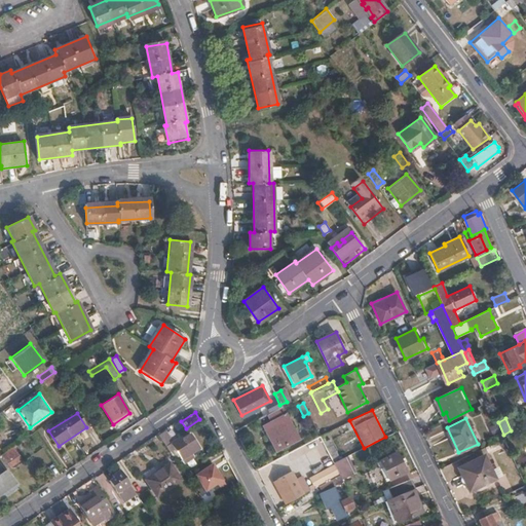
[(270,436),(263,420),(253,424),(254,427),(246,431),(250,442),(259,438),(261,441),(270,436)]
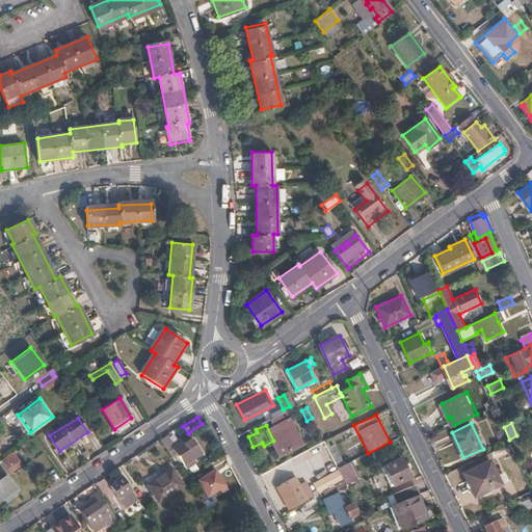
[(167,435),(160,440),(171,456),(178,453),(183,461),(182,462),(187,470),(196,463),(193,457),(201,452),(192,437),(184,443),(183,441),(175,446),(167,435)]
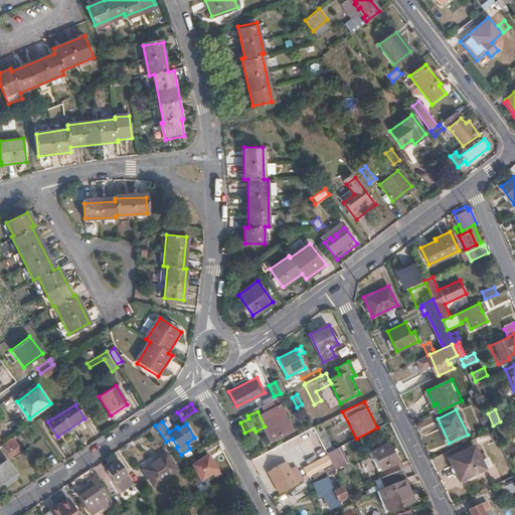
[(327,454),(332,452),(333,451),(323,430),(317,434),(327,454)]
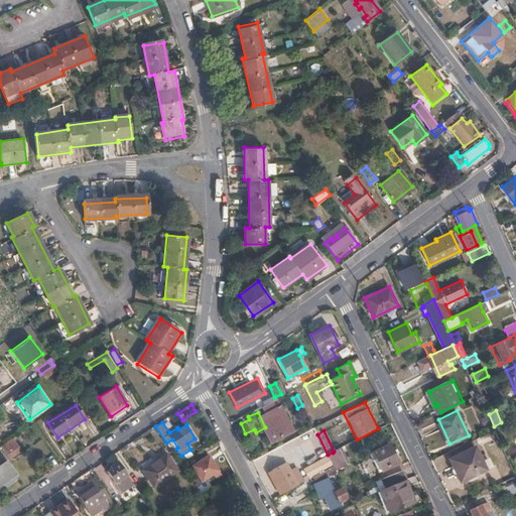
[(160,443),(156,437),(149,441),(153,447),(160,443)]
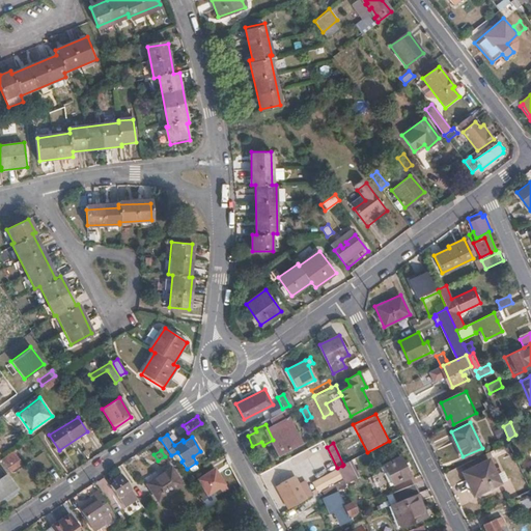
[(9,471),(21,463),(15,453),(6,458),(9,463),(6,466),(9,471)]
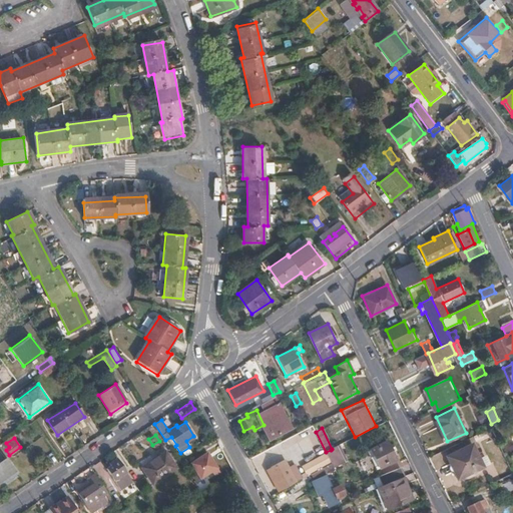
[(380,468),(396,460),(387,440),(370,449),(371,450),(369,451),(372,458),(375,457),(380,468)]
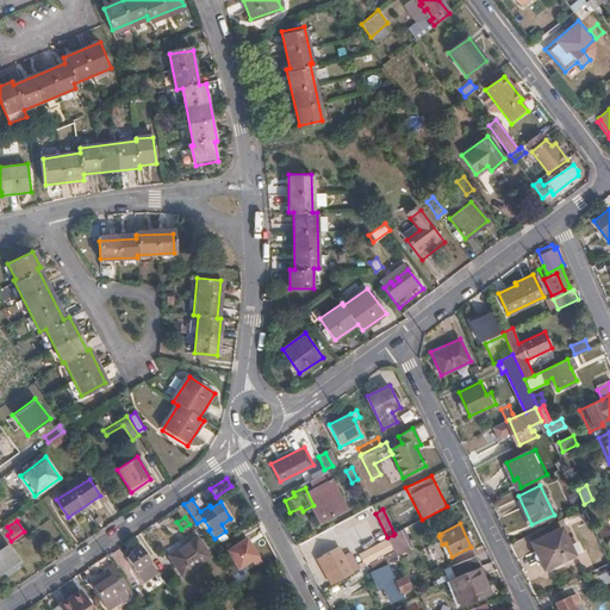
[(304,526),(291,531),(296,541),(298,540),(304,541),(310,537),(304,526)]
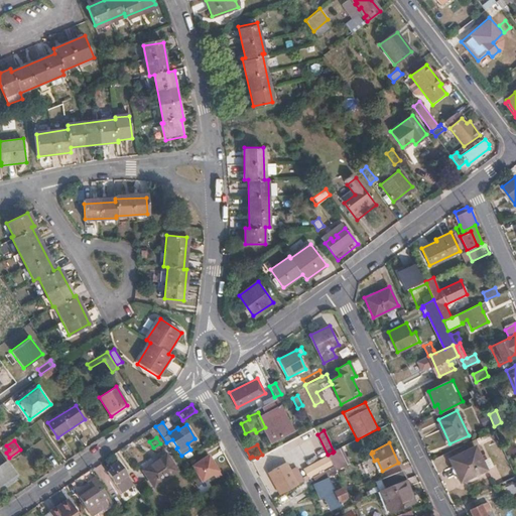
[(461,482),(486,469),(482,461),(476,445),(449,459),(461,482)]
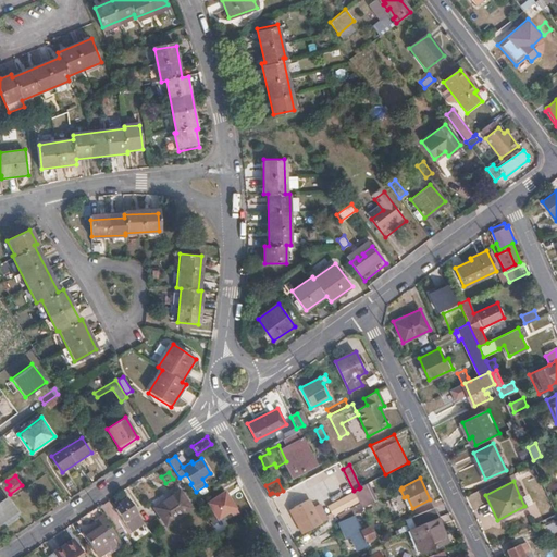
[(361,504),(363,509),(373,504),(366,487),(360,491),(359,489),(354,491),(361,504)]
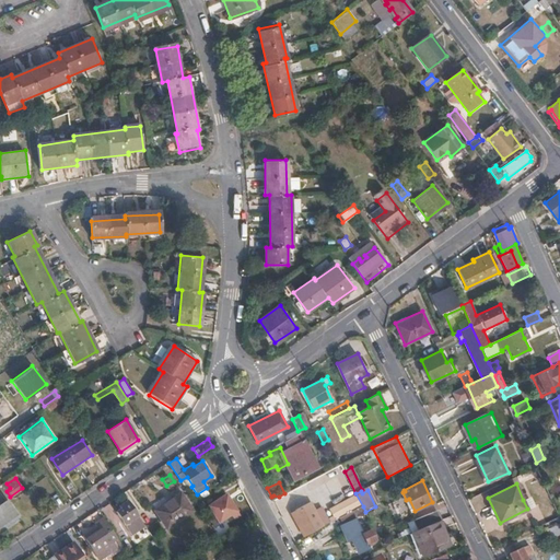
[(206,502),(216,522),(237,512),(228,492),(206,502)]
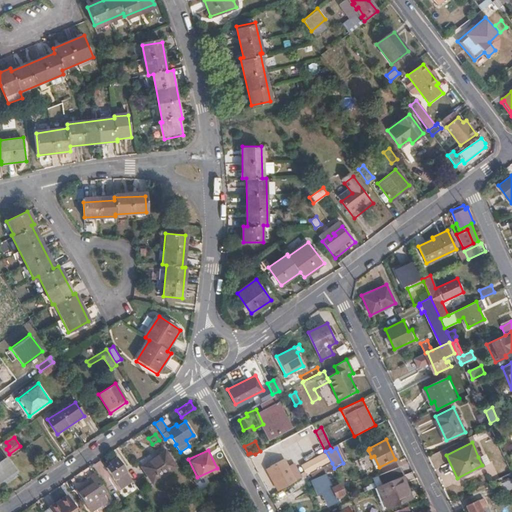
[(154,484),(176,468),(165,452),(142,468),(154,484)]
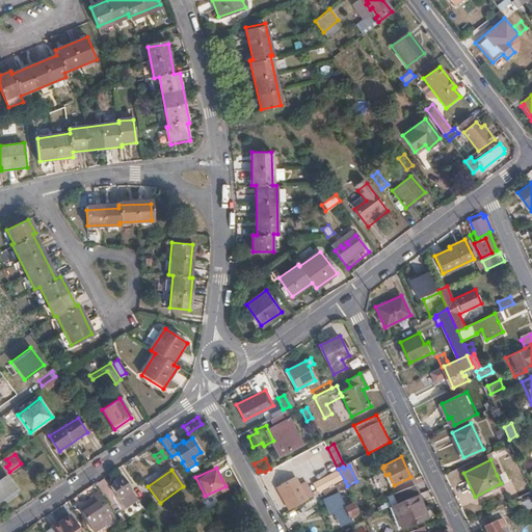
[(316,491),(342,482),(338,471),(312,481),(316,491)]
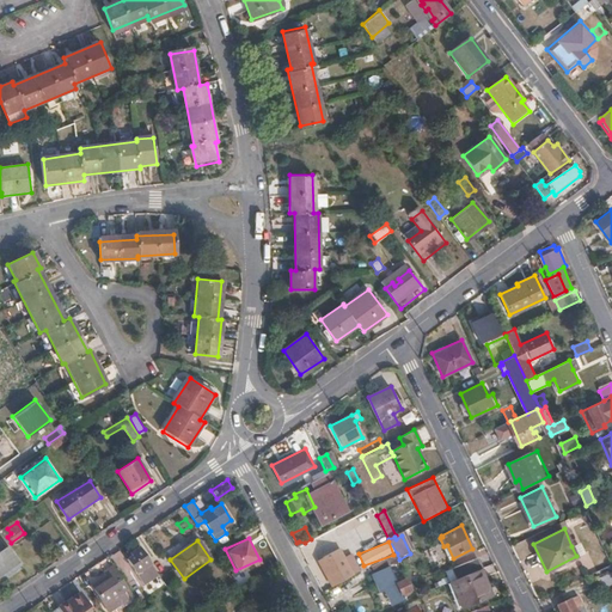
[(571,546),(576,556),(583,552),(579,543),(571,546)]
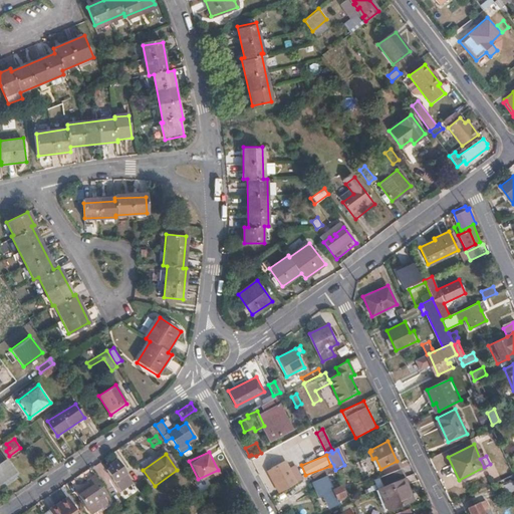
[(137,497),(141,494),(117,458),(109,464),(111,468),(107,471),(123,494),(132,489),(137,497)]
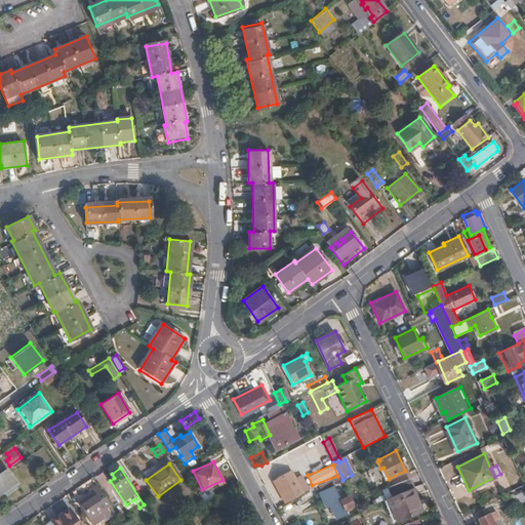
[(0,490),(15,480),(7,469),(0,473),(0,490)]
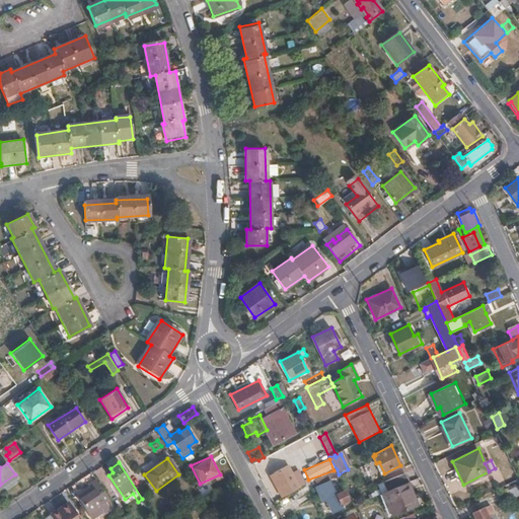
[(271,474),(282,497),(300,488),(289,464),(271,474)]
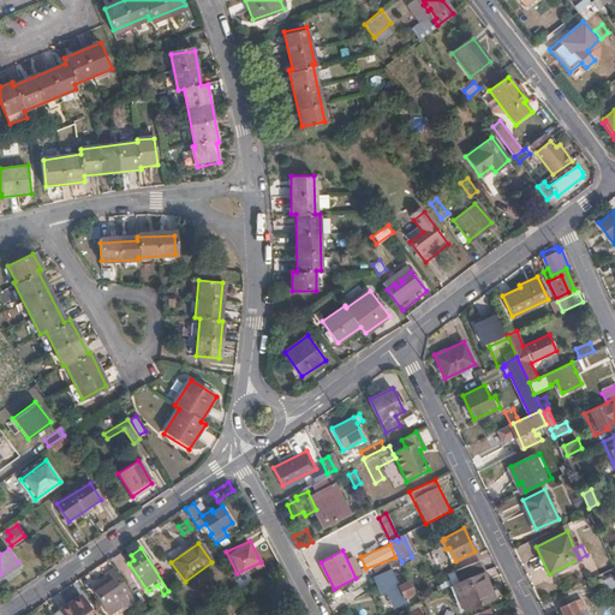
[(398,567),(394,559),(376,567),(395,607),(407,601),(406,598),(413,595),(412,592),(413,592),(408,583),(407,584),(406,580),(401,583),(398,573),(394,574),(393,569),(398,567)]
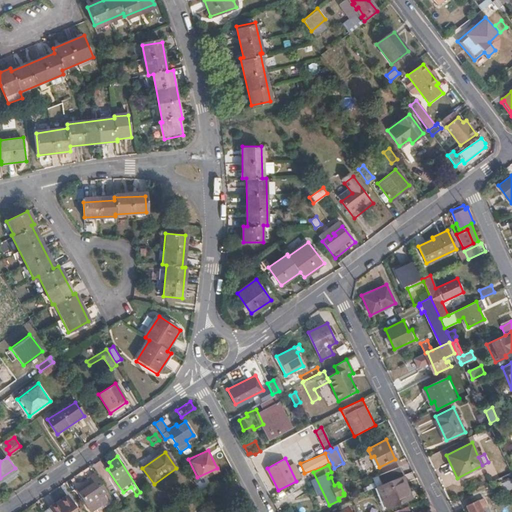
[(402,475),(404,475),(400,466),(378,475),(381,484),(402,475)]
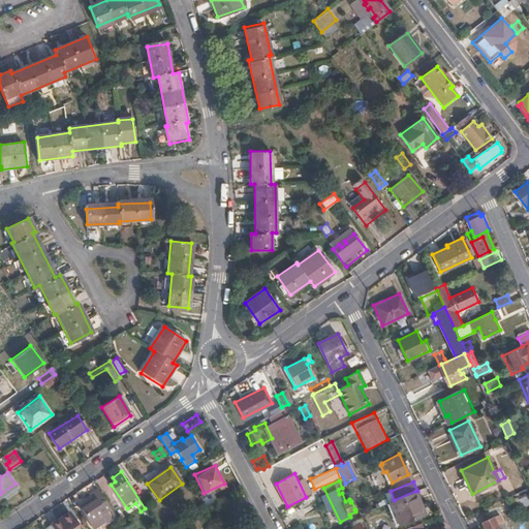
[(110,508),(96,489),(88,495),(89,498),(80,505),(94,527),(103,521),(99,515),(110,508)]
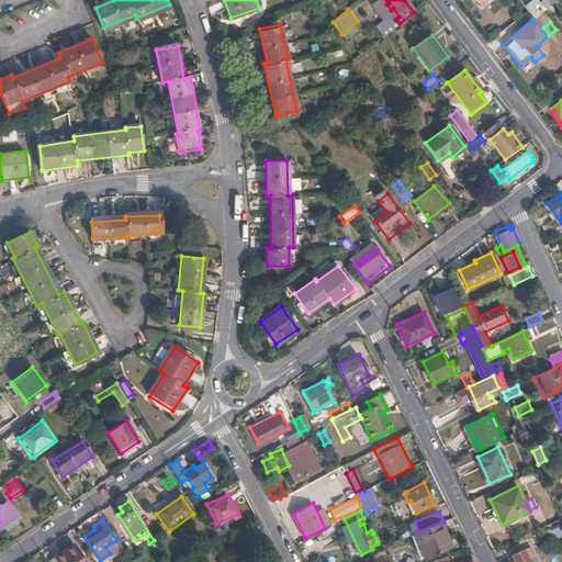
[(452,546),(441,521),(418,531),(413,534),(425,560),(452,546)]
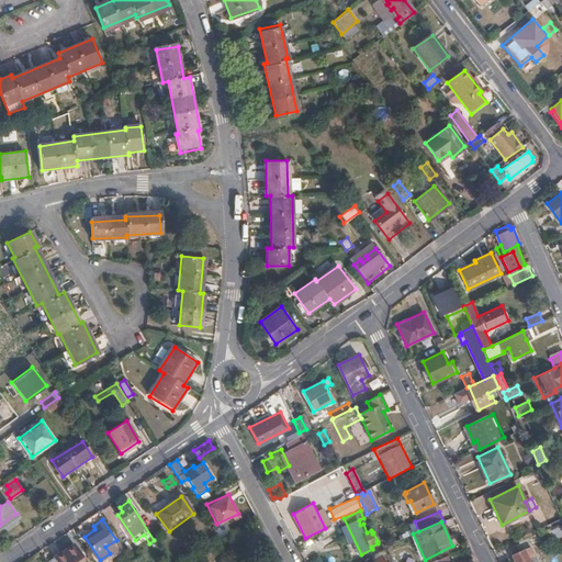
[(561,524),(550,530),(553,539),(561,535),(561,524)]
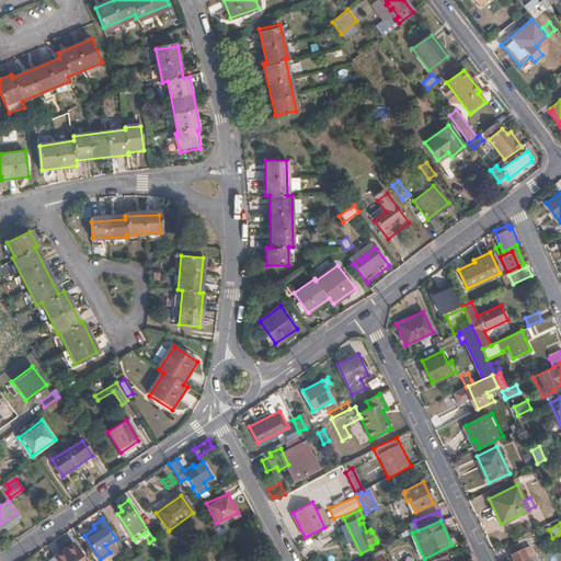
[(199,546),(213,537),(209,533),(196,540),(199,546)]
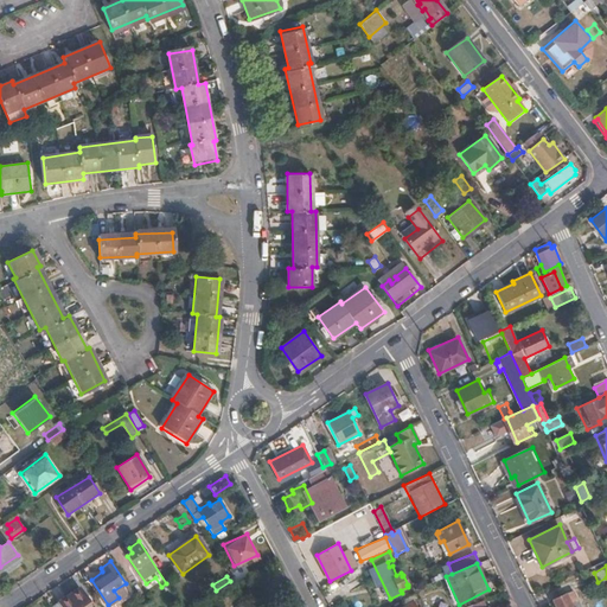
[(93,606),(80,586),(58,600),(62,606),(93,606)]
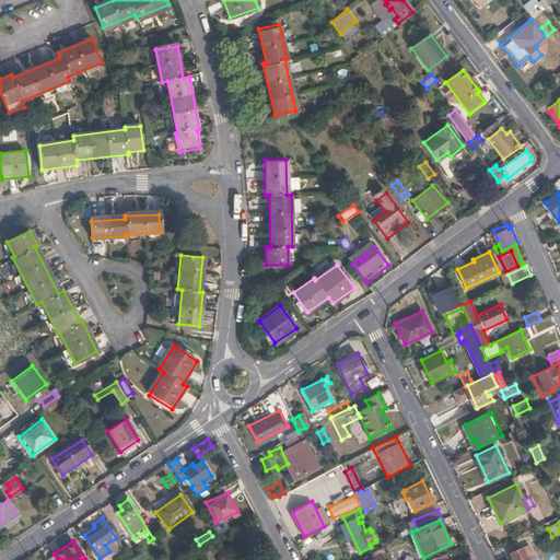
[(534,552),(529,544),(511,552),(514,559),(531,559),(529,555),(534,552)]
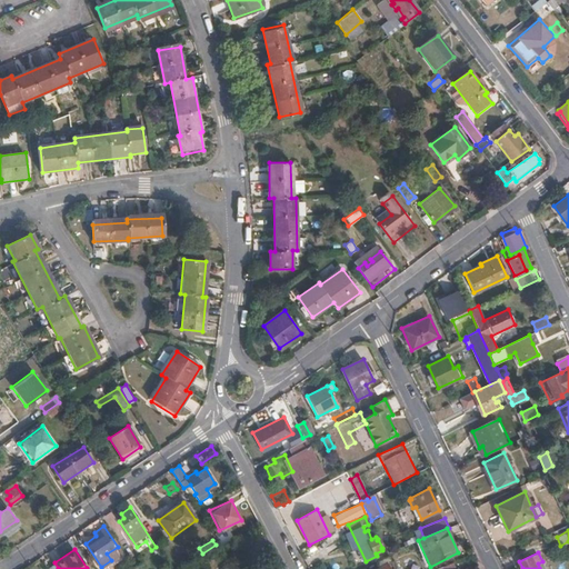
[(391,559),(389,556),(378,561),(380,567),(376,568),(390,568),(388,561),(391,559)]
